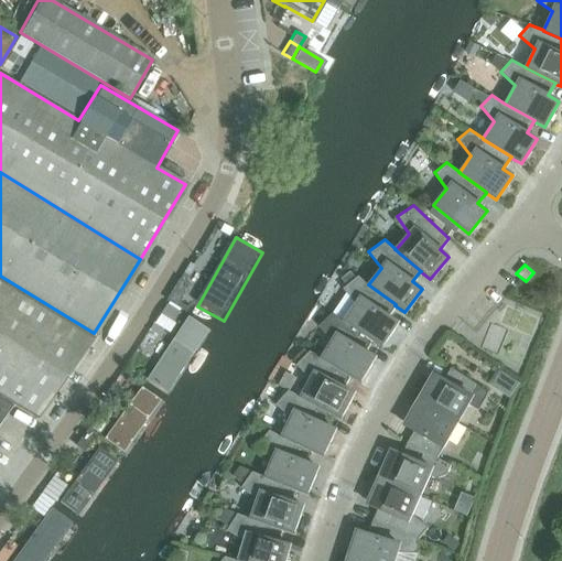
[(356,303),(344,320),(371,340),(381,346),(398,322),(388,315),(395,305),(396,304),(368,284),(369,283),(357,274),(342,288),(356,303)]
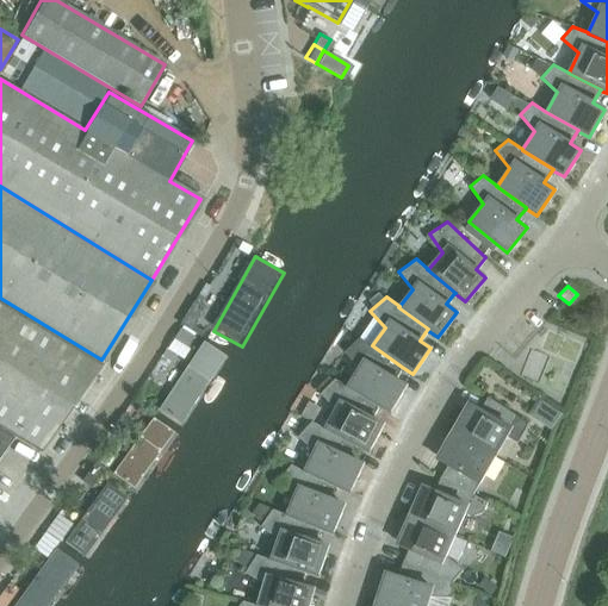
[(0,428),(12,436),(37,451),(101,360),(0,298),(0,428)]
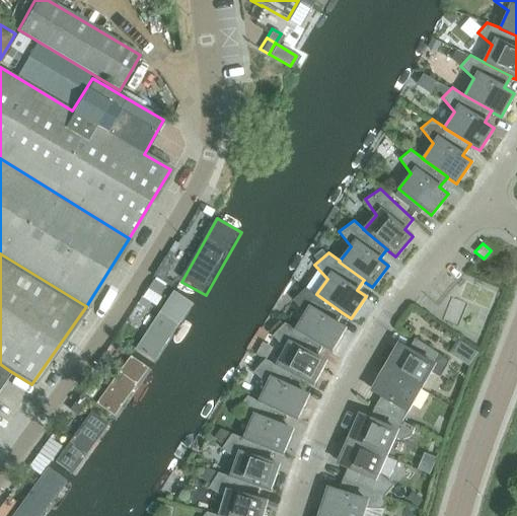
[(305,312),(295,328),(321,345),(321,346),(330,352),(345,328),(336,322),(342,312),(316,294),(305,286),(292,299),(305,312)]
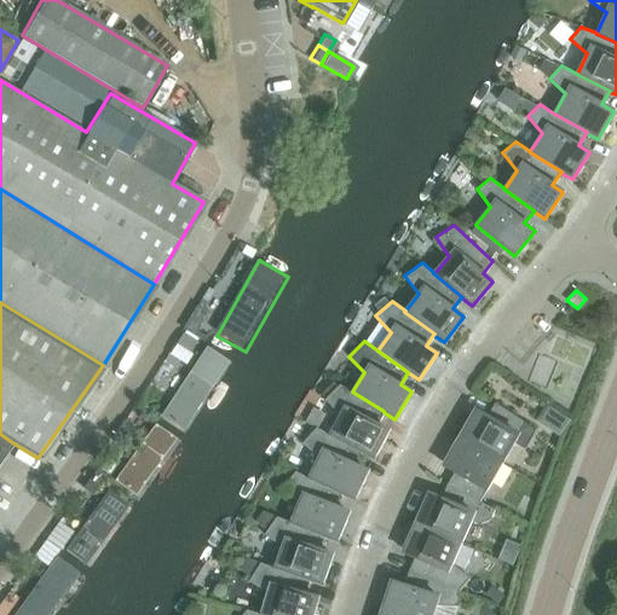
[(228,359),(203,343),(156,413),(179,429),(228,359)]
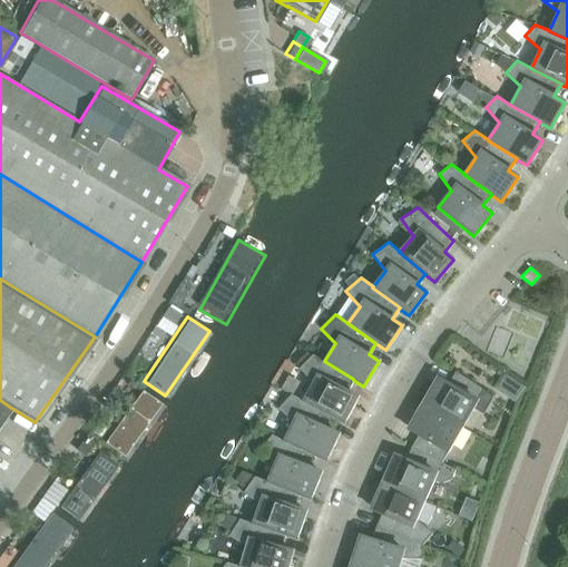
[(313,382),(304,400),(303,400),(333,417),(333,418),(343,423),(358,397),(346,391),(353,380),(353,379),(324,361),(312,353),(299,368),(313,382)]
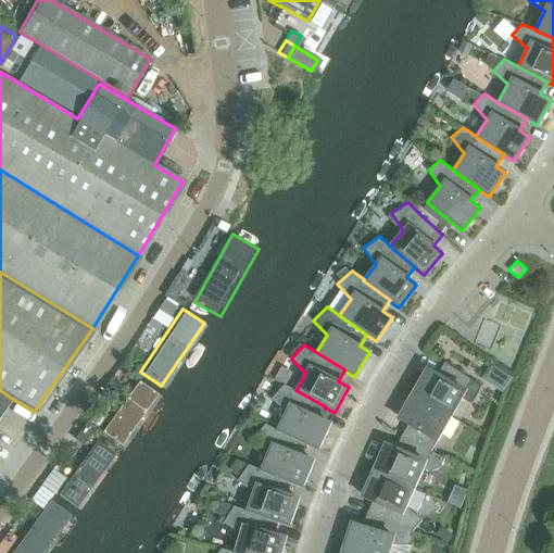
[(426,368),(412,392),(451,415),(471,379),(443,361),(437,374),(426,368)]
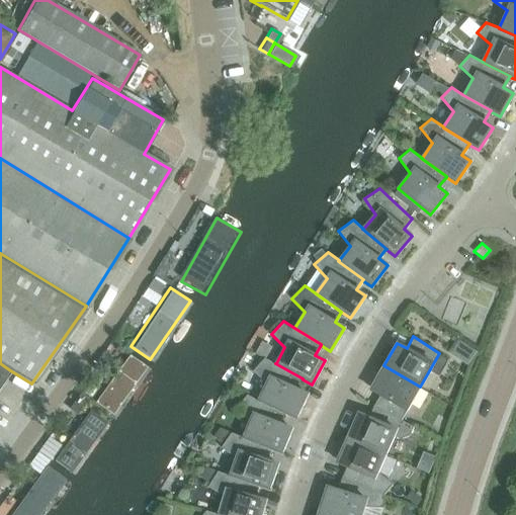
[(146,365),(127,352),(92,401),(111,414),(146,365)]
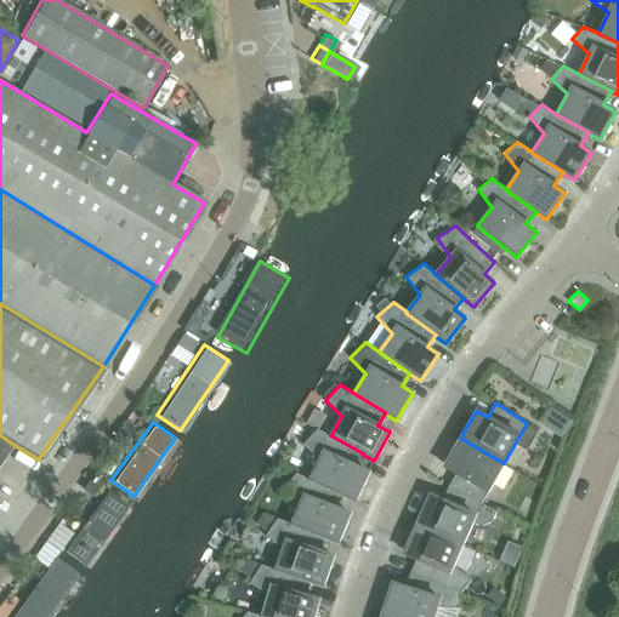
[(319,458),(310,479),(344,495),(344,496),(355,502),(369,473),(357,467),(363,455),(363,453),(330,435),(331,435),(317,427),(302,444),(319,458)]
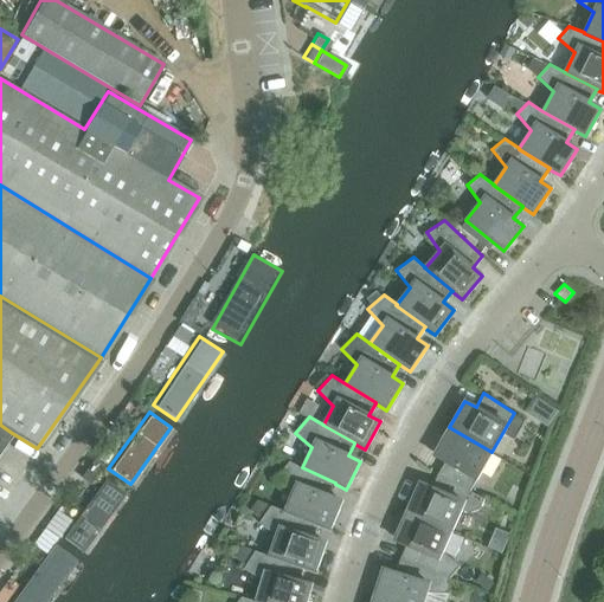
[(0,450),(12,433),(0,425),(0,450)]
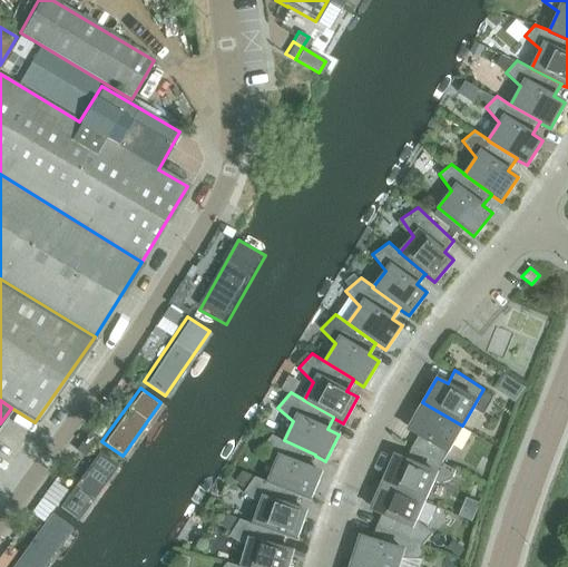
[(418,433),(411,446),(441,461),(462,426),(422,402),(408,428),(418,433)]
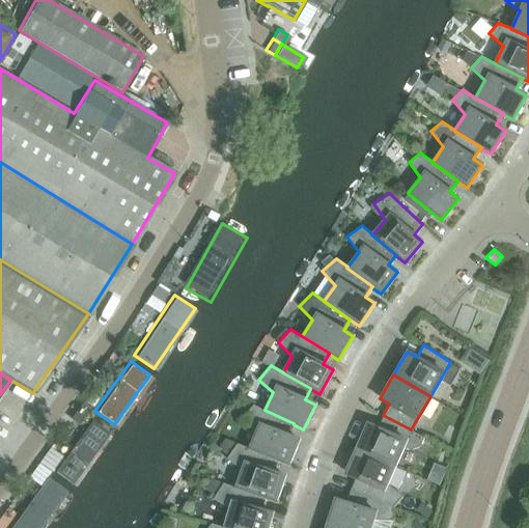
[(256,431),(249,447),(249,448),(278,461),(288,465),(299,440),(288,436),(294,424),(294,423),(265,410),(252,404),(241,418),(256,431)]
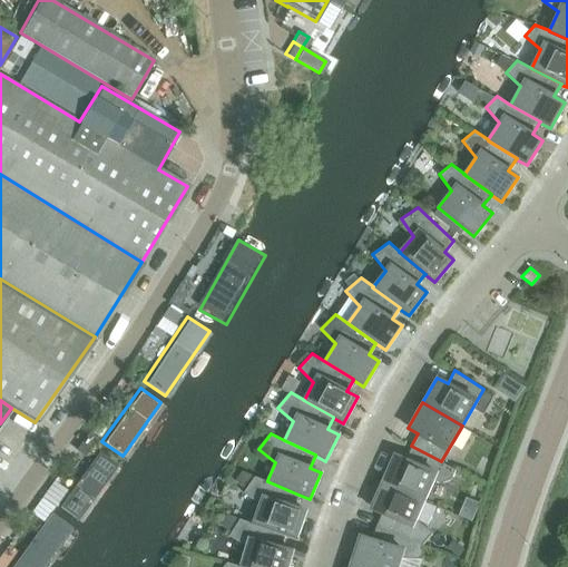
[(441,461),(411,446),(405,459),(394,455),(382,480),(424,499),(433,478),(439,479),(447,477),(450,473),(453,468),(441,461)]
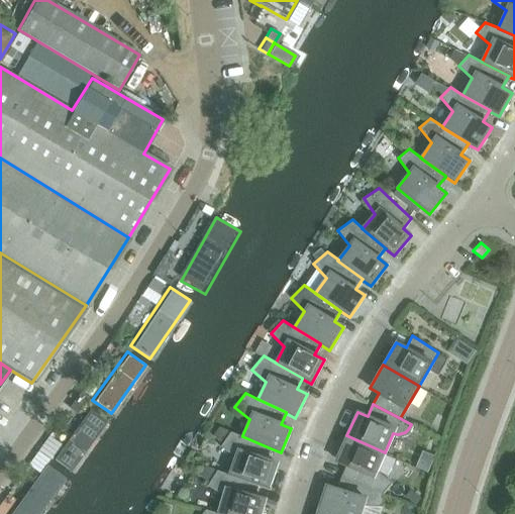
[(107,420),(87,405),(50,455),(50,456),(71,471),(107,420)]
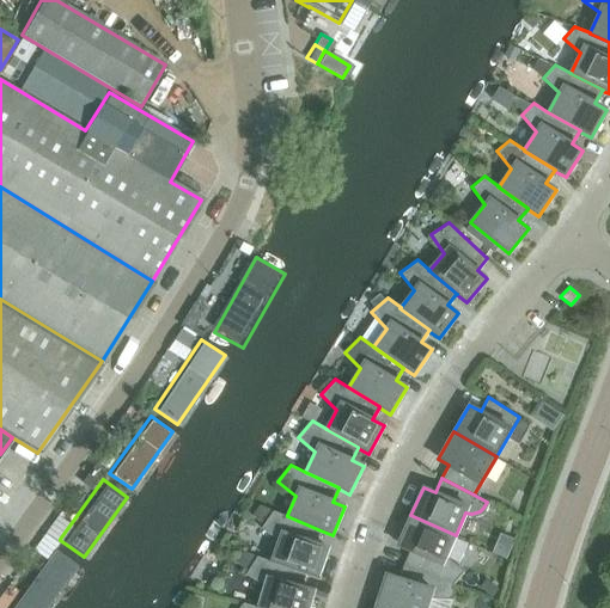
[(279,540),(272,560),(272,562),(306,573),(305,573),(318,578),(329,548),(316,544),(321,530),(287,516),(287,515),(273,509),(261,527),(279,540)]
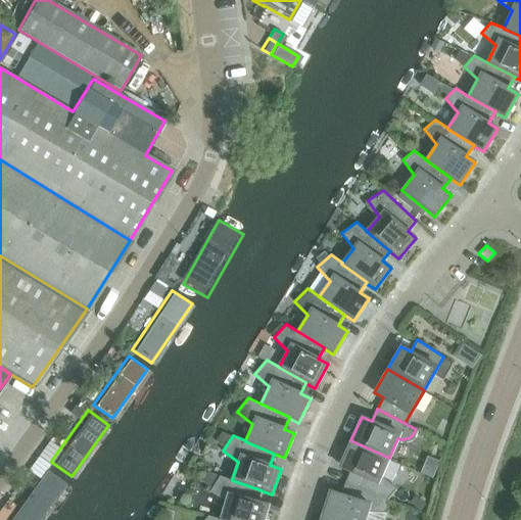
[(349,470),(344,482),(387,499),(396,487),(381,476),(389,458),(350,440),(340,465),(349,470)]
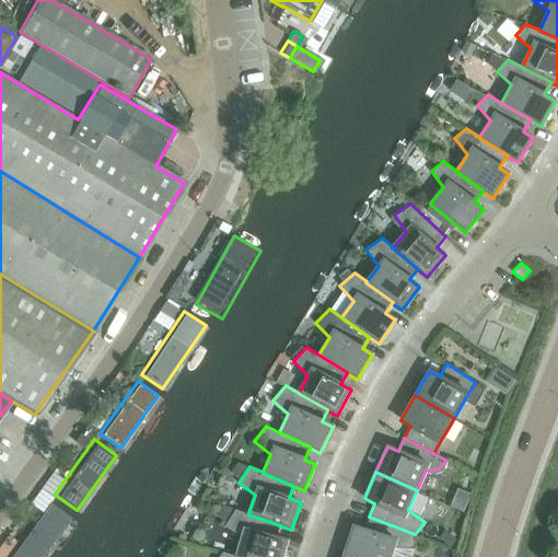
[(31,556),(67,508),(53,498),(9,556),(31,556)]
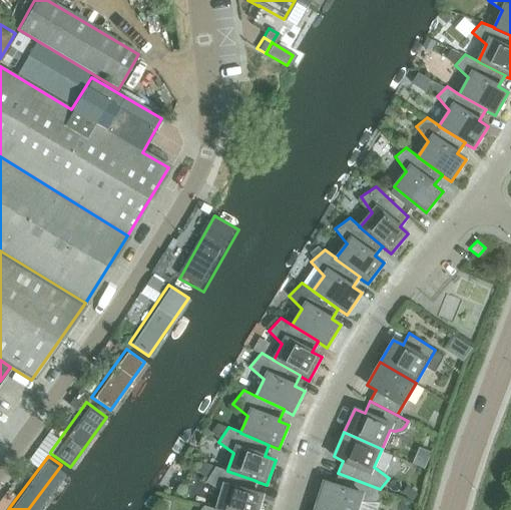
[(221,491),(216,508),(216,509),(219,509),(259,509),(264,496),(252,492),(256,481),(257,481),(227,471),(227,470),(215,466),(205,481),(221,491)]
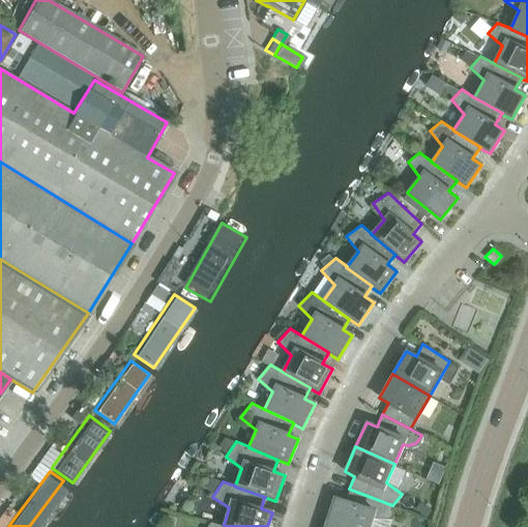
[(334,498),(326,523),(338,526),(369,526),(373,518),(391,519),(392,505),(349,489),(345,501),(334,498)]
